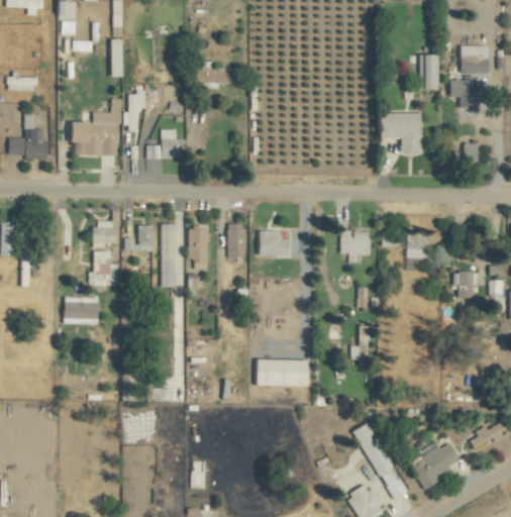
[(28,15),(41,16),(41,0),(6,0),(6,8),(28,8),(28,15)]
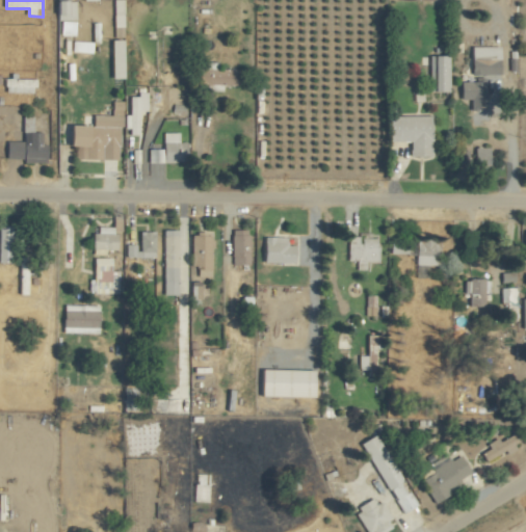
[(79,22),(80,2),(59,2),(58,21),(79,22)]
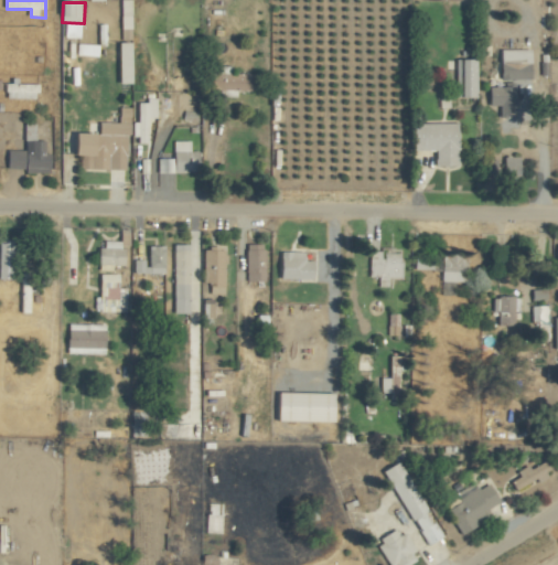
[(66,39),(83,39),(83,24),(67,24),(66,39)]
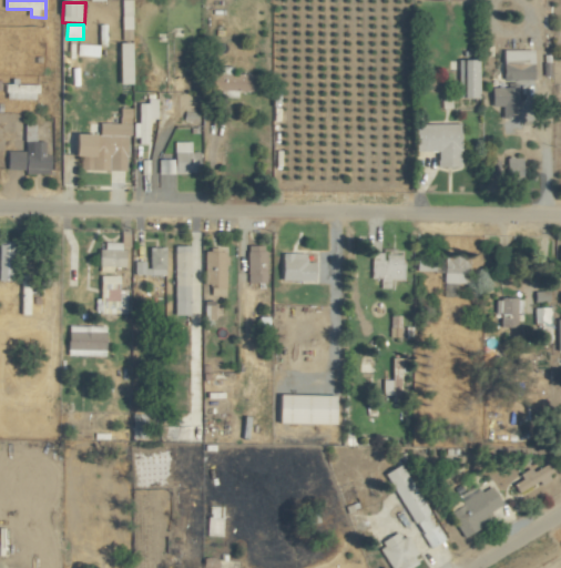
[(537,51),(507,50),(506,80),(536,81),(537,51)]
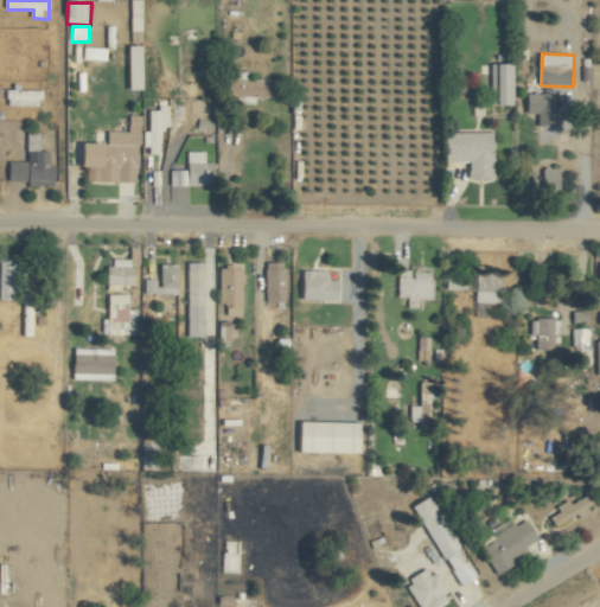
[(516,106),(516,65),(492,65),(493,106),(516,106)]
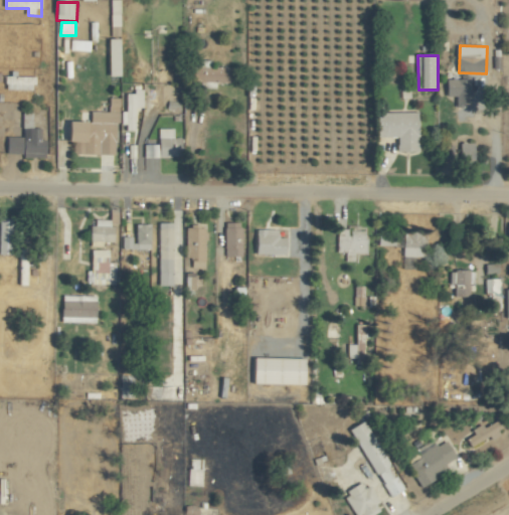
[(201,82),(233,83),(234,69),(208,67),(208,61),(202,61),(201,82)]
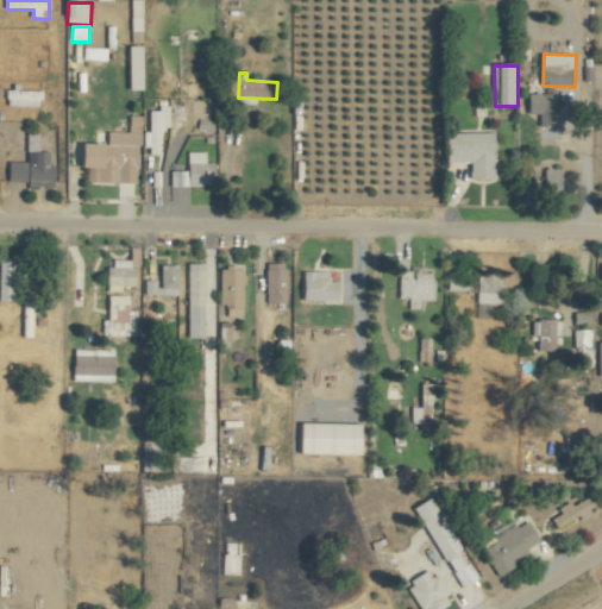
[(541,125),(560,124),(559,93),(531,94),(531,115),(541,114),(541,125)]
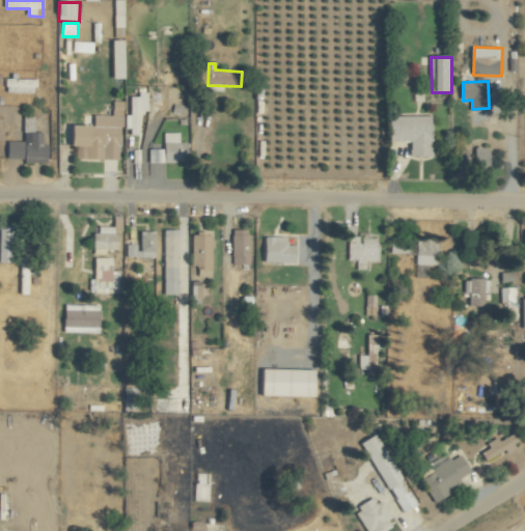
[(132,95),(133,116),(129,116),(129,136),(142,136),(141,113),(150,113),(150,94),(132,95)]
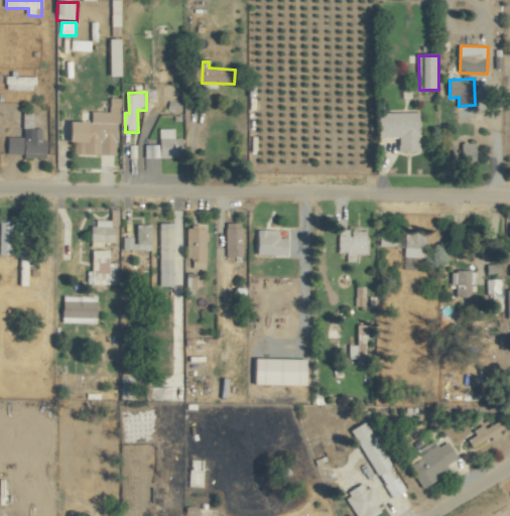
[(68,123),(68,142),(76,143),(76,155),(117,156),(117,125),(123,125),(123,100),(112,100),(112,113),(94,113),(94,124),(68,123)]
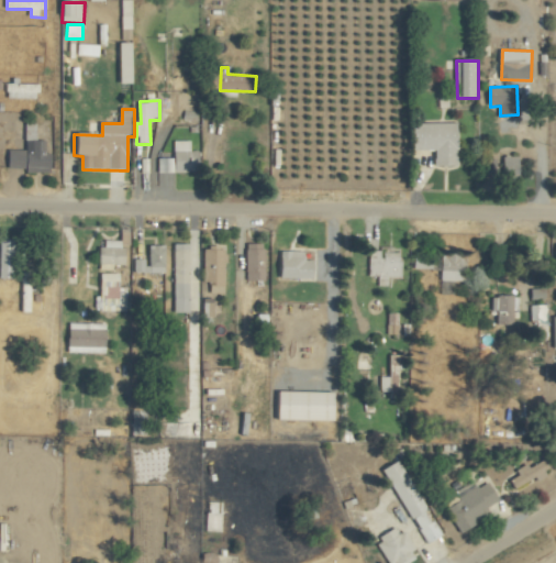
[(412,152),(435,151),(436,168),(458,167),(458,123),(411,124),(412,152)]
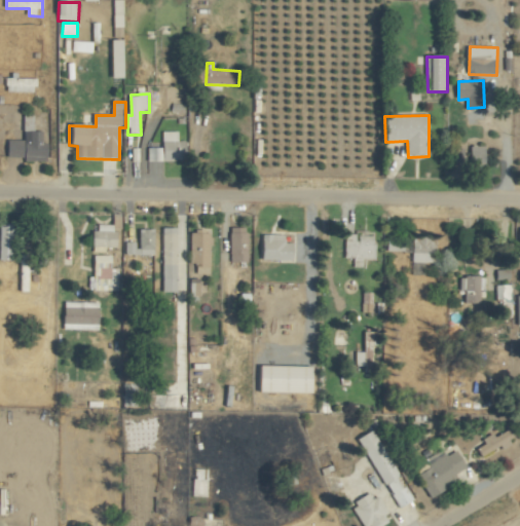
[(48,161),(49,143),(44,143),(45,132),(36,132),(36,116),(26,116),(26,141),(9,141),(9,160),(48,161)]
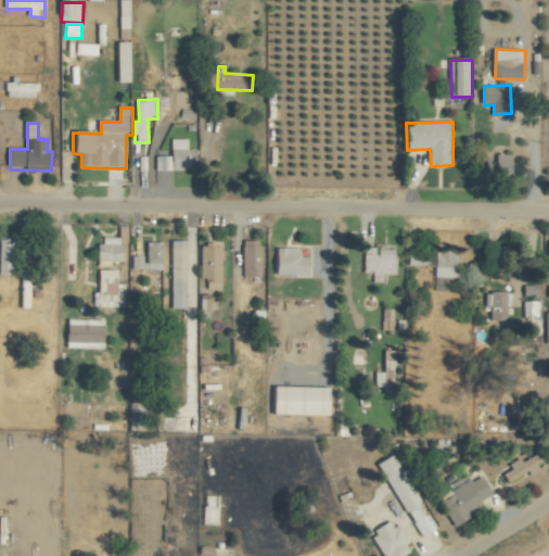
[(157,172),(195,171),(195,150),(190,150),(190,139),(174,140),(174,158),(157,158),(157,172)]
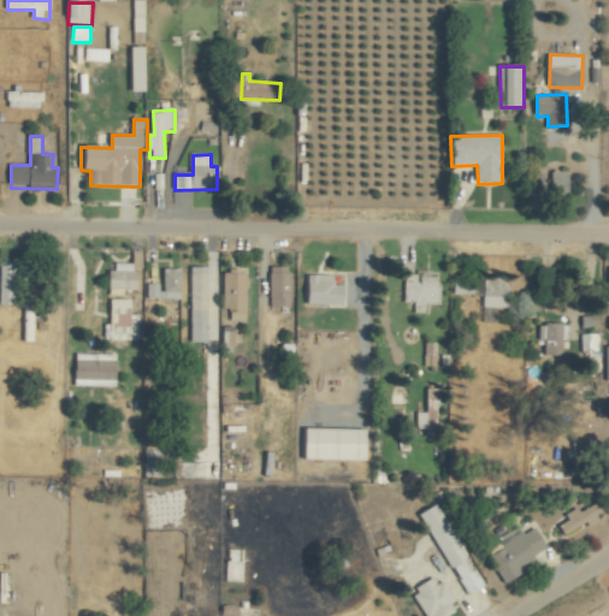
[(569,171),(553,172),(554,199),(571,199),(569,171)]
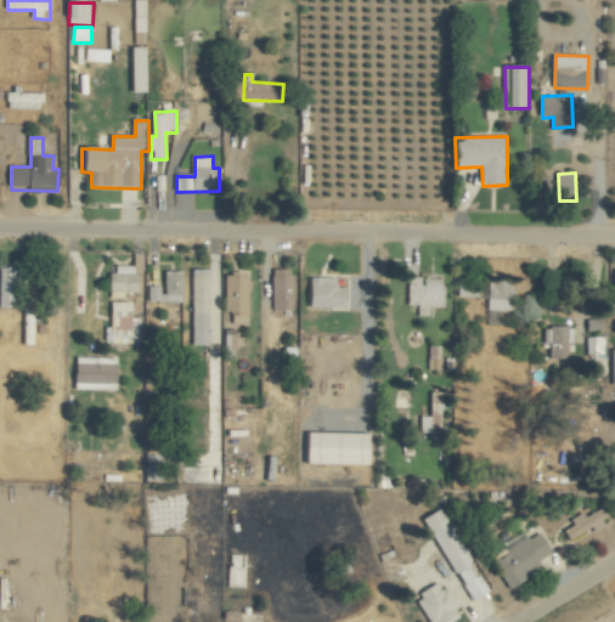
[(1,307),(17,307),(18,264),(1,264),(1,307)]
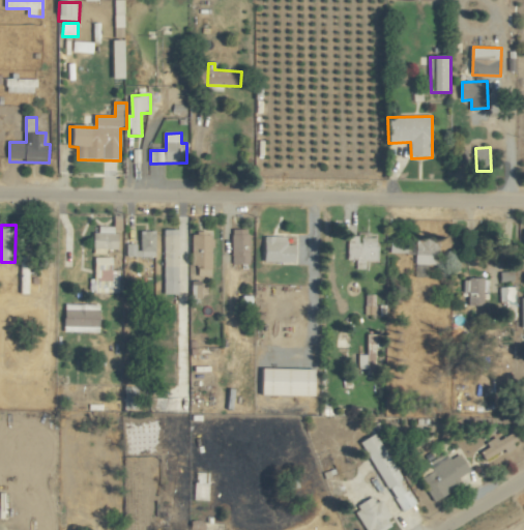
[(122,234),(116,234),(116,227),(96,226),(96,254),(109,255),(109,249),(122,249),(122,234)]
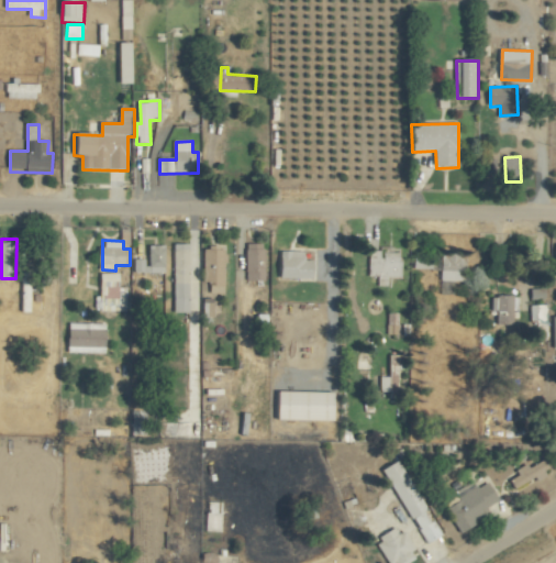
[(177,312),(192,312),(190,243),(175,243),(177,312)]
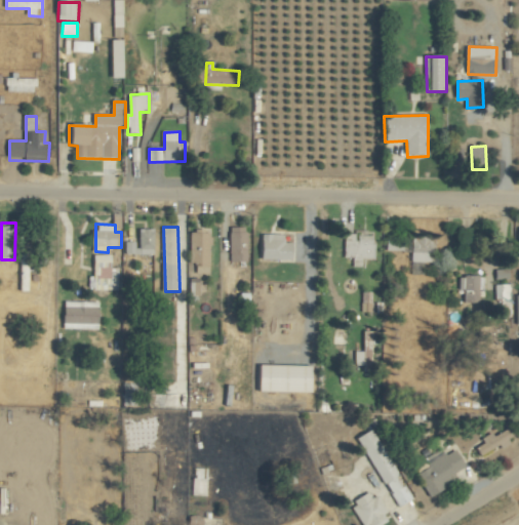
[(248,261),(248,227),(232,227),(232,261),(248,261)]
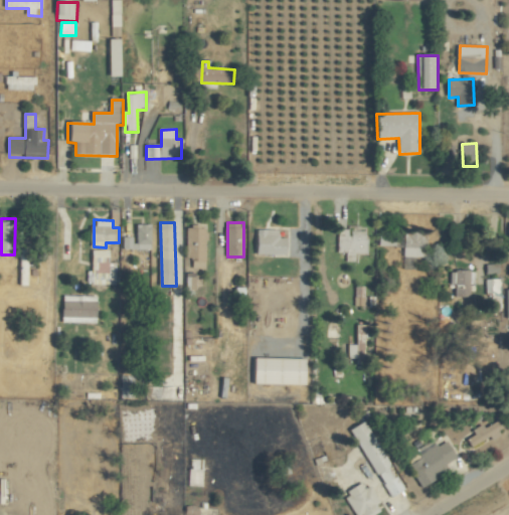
[(126,236),(125,248),(153,249),(153,224),(137,223),(137,236),(126,236)]
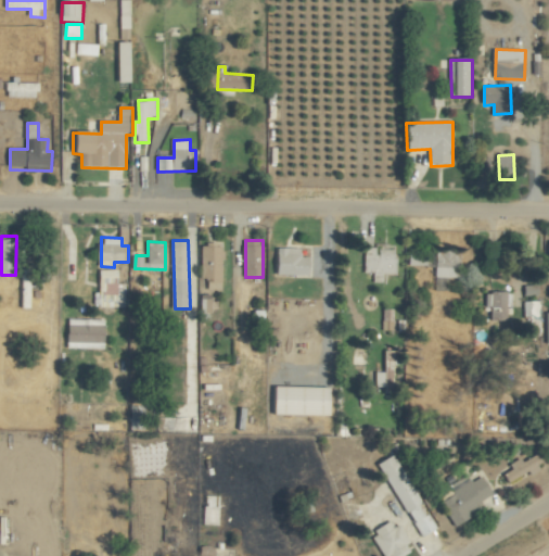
[(224,290),(225,244),(206,243),(205,289),(224,290)]
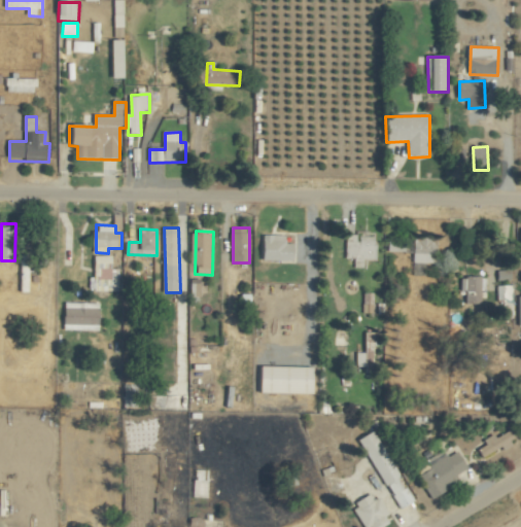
[(348,258),(357,258),(356,268),(367,268),(367,259),(378,259),(379,234),(348,233),(348,258)]
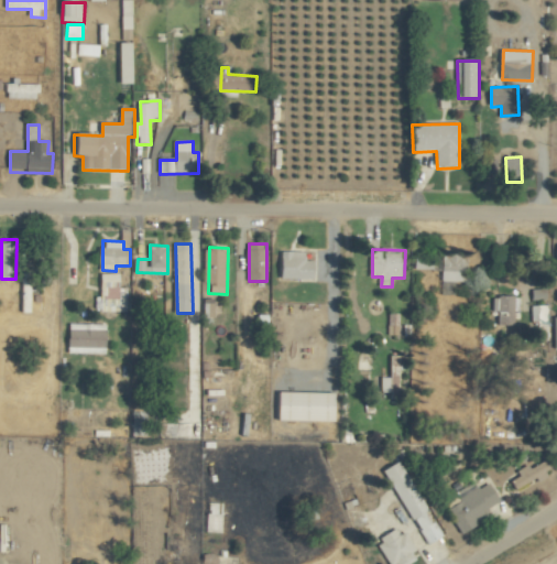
[(306,251),(282,250),(281,278),(314,279),(315,260),(306,260),(306,251)]
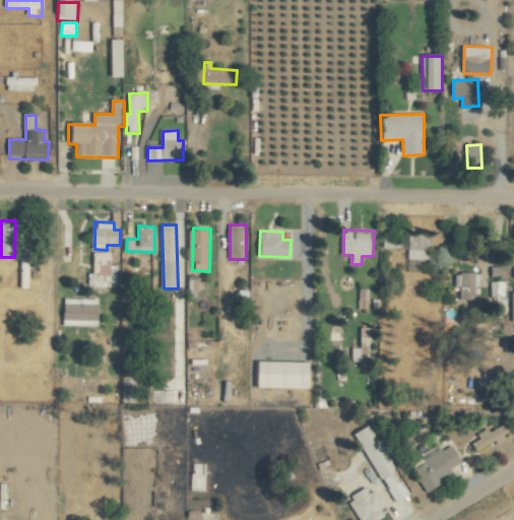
[(433,234),(410,234),(409,259),(432,259),(433,234)]
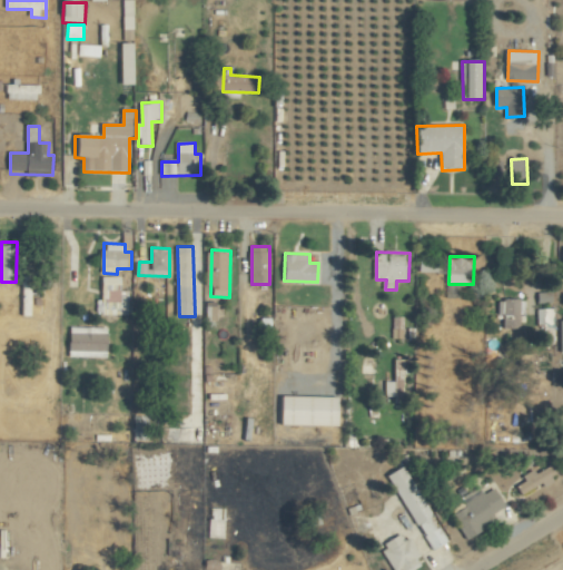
[(131,315),(131,291),(122,291),(124,277),(105,276),(104,314),(131,315)]
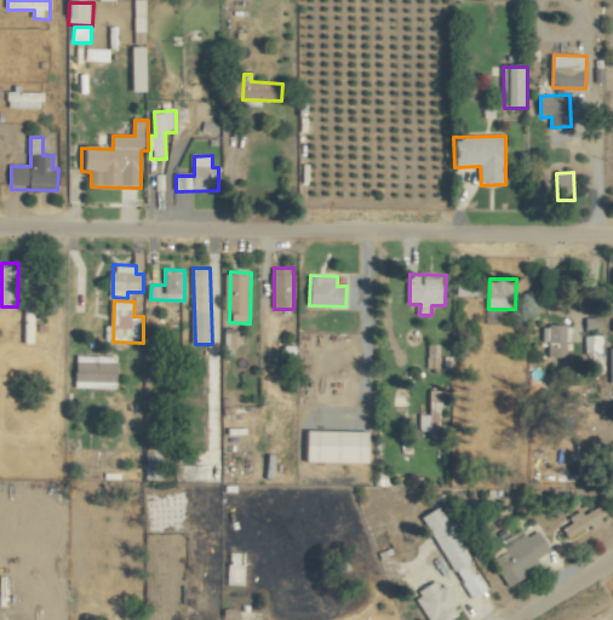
[(568,340),(574,340),(574,326),(549,326),(549,356),(568,357),(568,340)]
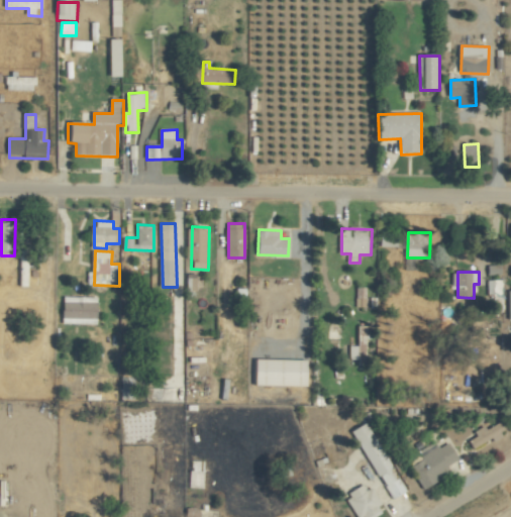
[(97,324),(98,297),(64,296),(63,323),(97,324)]
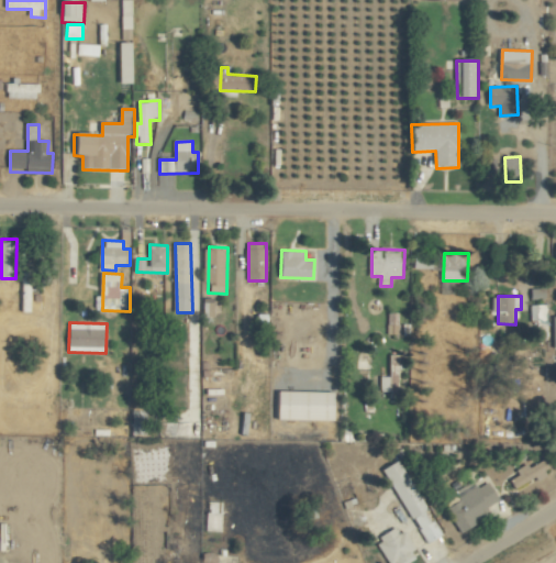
[(333,420),(334,392),(278,390),(277,419),(333,420)]
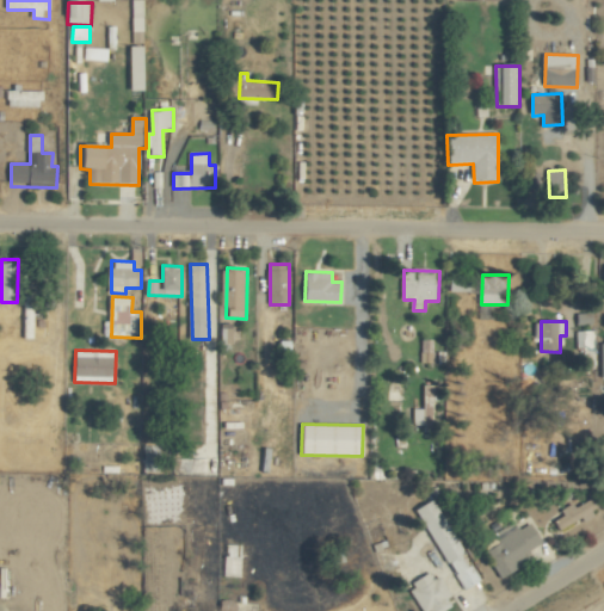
[(566,516),(555,520),(561,530),(583,518),(584,520),(603,510),(595,495),(565,512),(566,516)]
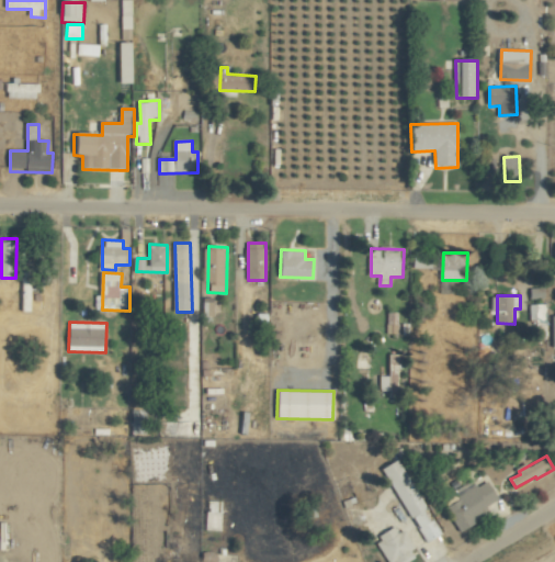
[(430,509),(399,458),(384,468),(429,544),(443,536),(429,509),(430,509)]
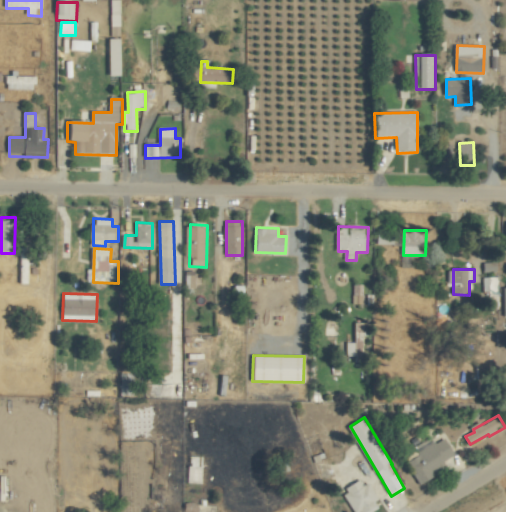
[(407,461),(421,483),(448,466),(445,461),(455,454),(444,437),(407,461)]
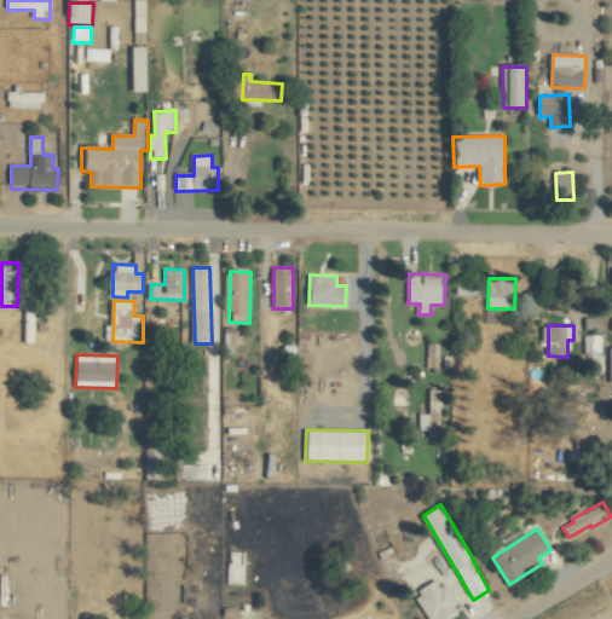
[(449,618),(463,609),(445,584),(443,586),(438,579),(415,596),(431,618),(432,618),(439,614),(442,618),(449,618)]
